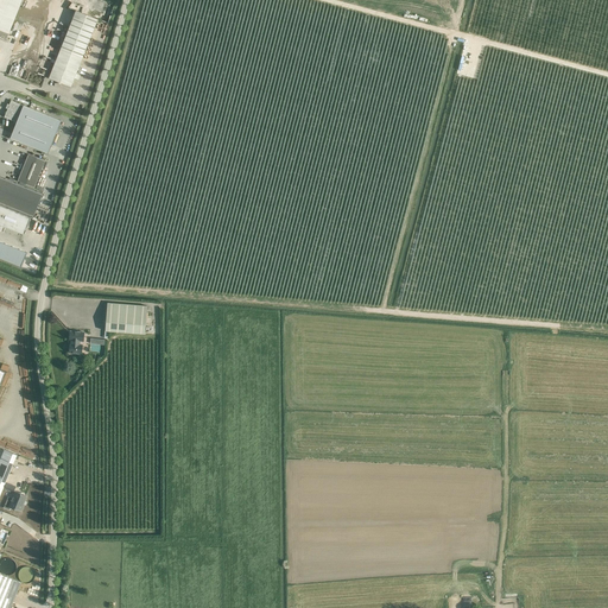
[(21,0),(0,0),(0,36),(6,39),(21,0)]
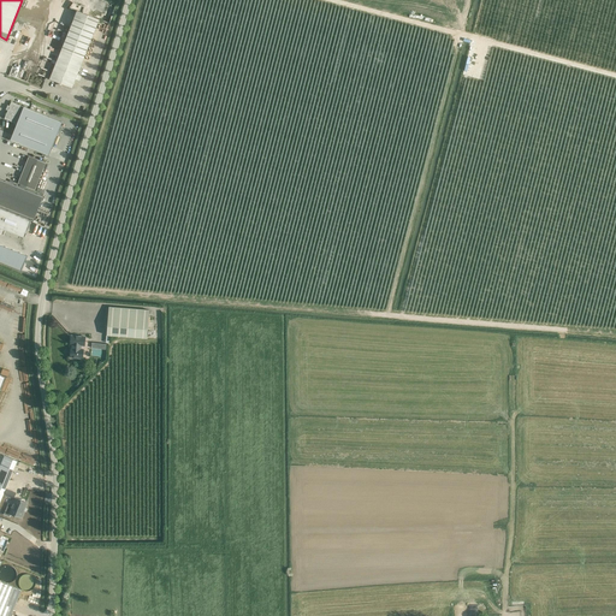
[(77,11),(49,80),(72,88),(83,59),(99,19),(77,11)]
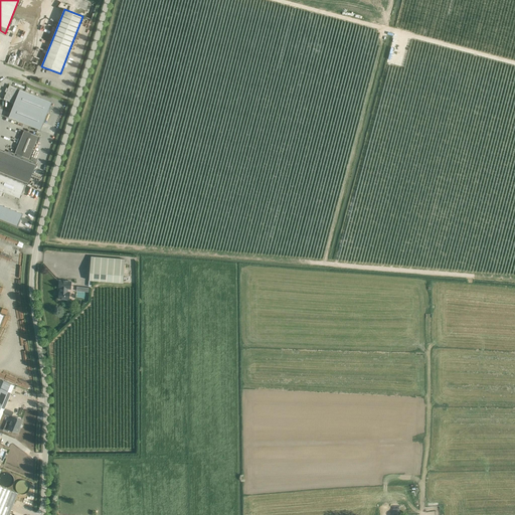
[(9,84),(4,100),(12,103),(12,104),(12,105),(13,105),(8,117),(40,130),(52,103),(9,84)]
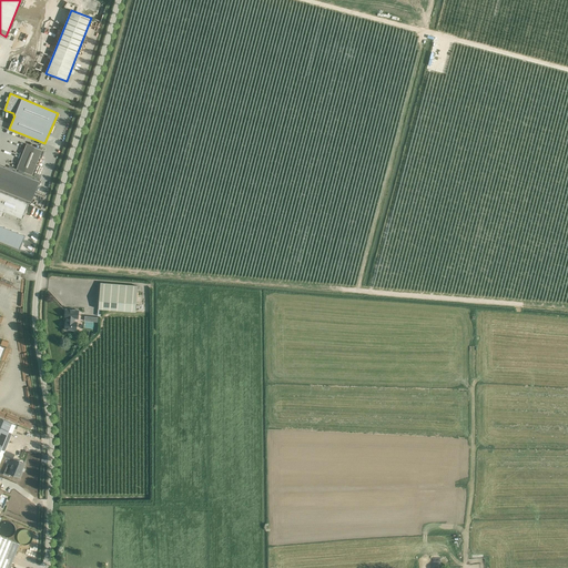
[(42,150),(27,144),(17,169),(32,175),(42,150)]
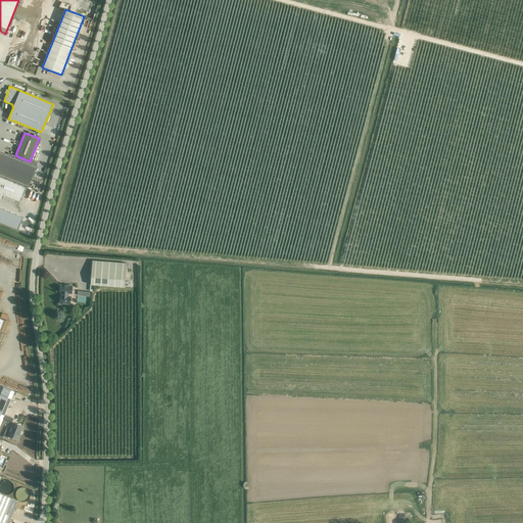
[(0,151),(0,174),(29,186),(37,167),(0,151)]
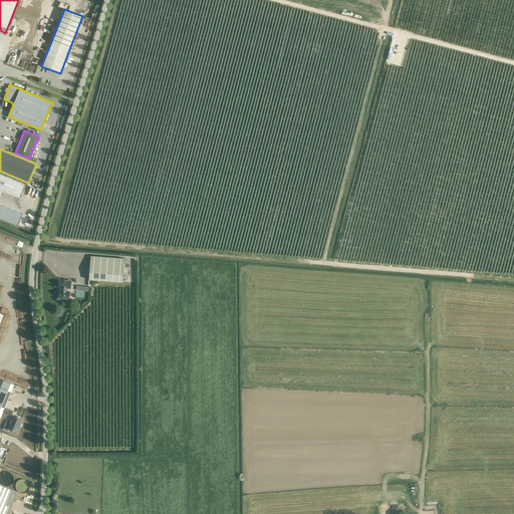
[(0,190),(19,198),(25,184),(0,173),(0,190)]
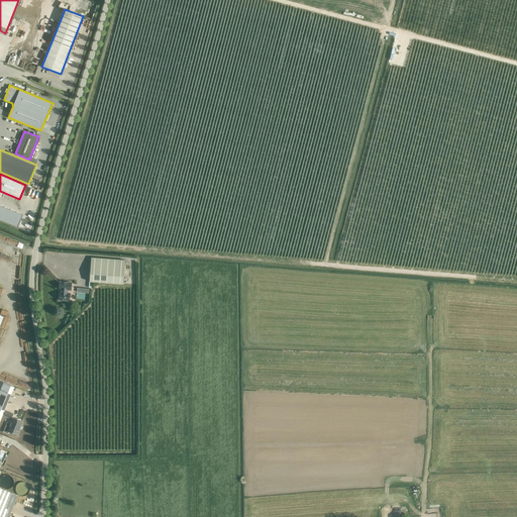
[(7,207),(2,219),(9,221),(14,210),(7,207)]
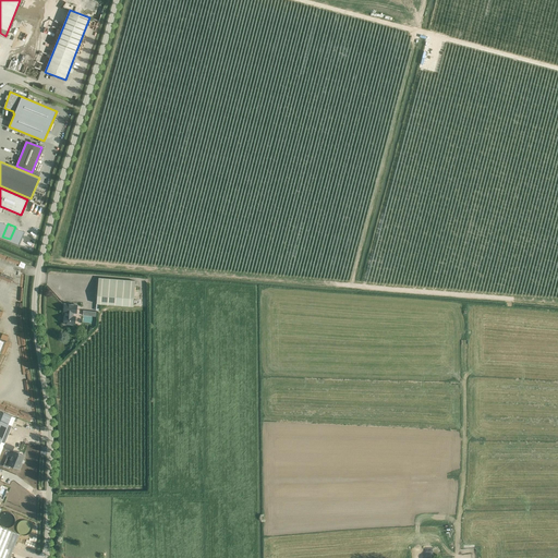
[(15,227),(10,239),(17,242),(23,230),(15,227)]
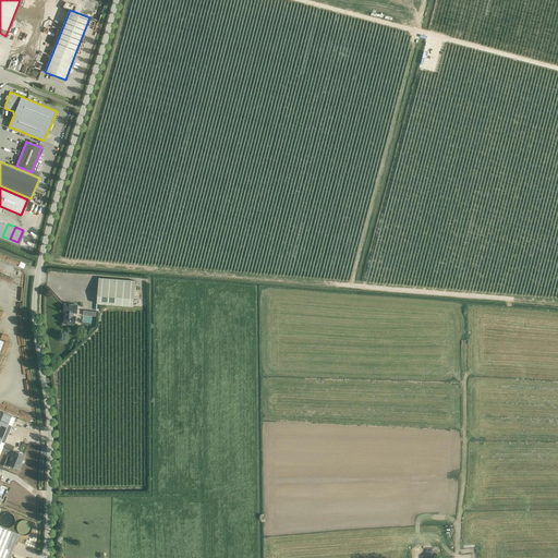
[(23,230),(17,242),(25,245),(29,233),(23,230)]
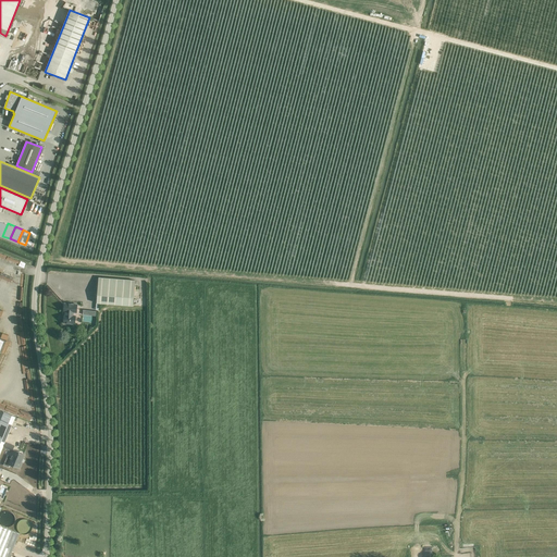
[(98,277),(97,302),(133,306),(135,281),(98,277)]
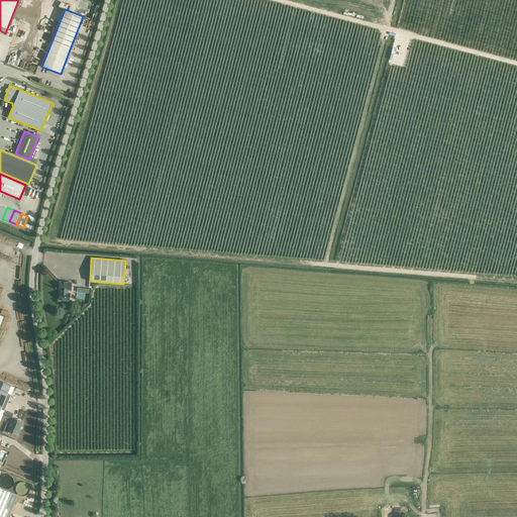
[(60,292),(59,300),(70,301),(70,293),(68,293),(68,290),(71,290),(72,283),(60,282),(59,289),(60,290),(60,292)]
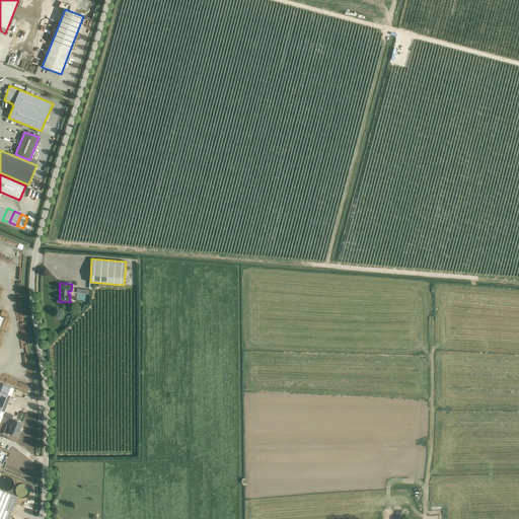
[(0,423),(14,388),(3,384),(0,391),(0,423)]
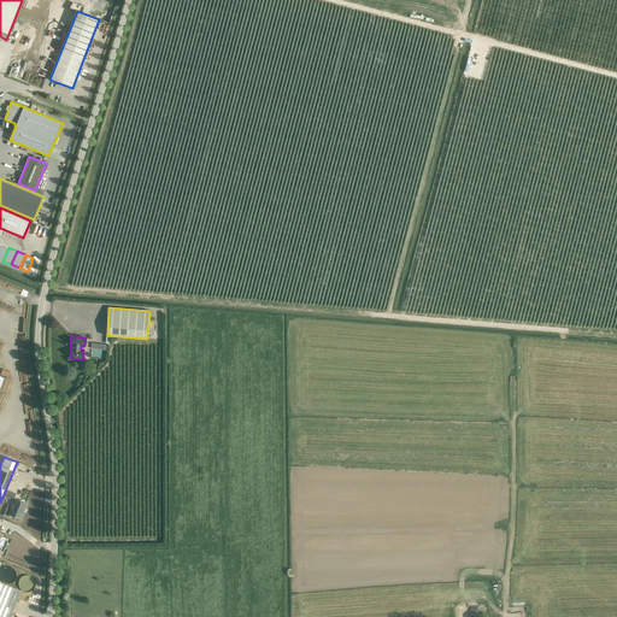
[(29,470),(28,474),(30,475),(29,477),(37,480),(39,474),(29,470)]
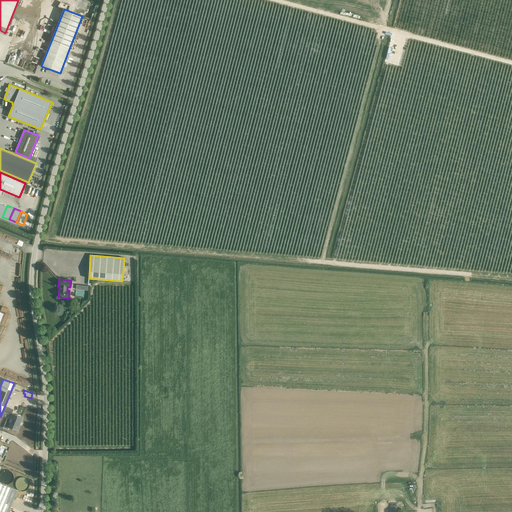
[(5,406),(3,412),(11,415),(14,409),(5,406)]
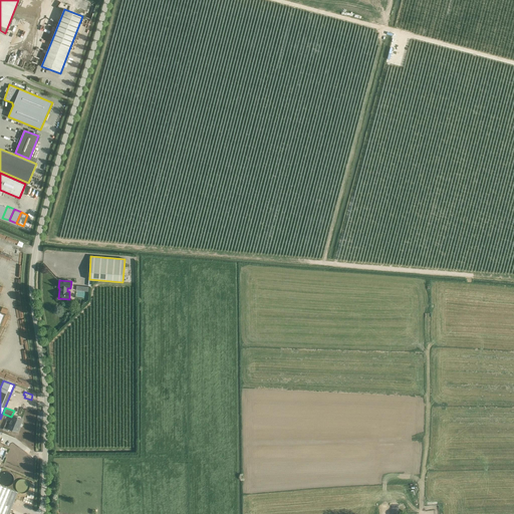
[(13,416),(8,429),(17,432),(22,419),(13,416)]
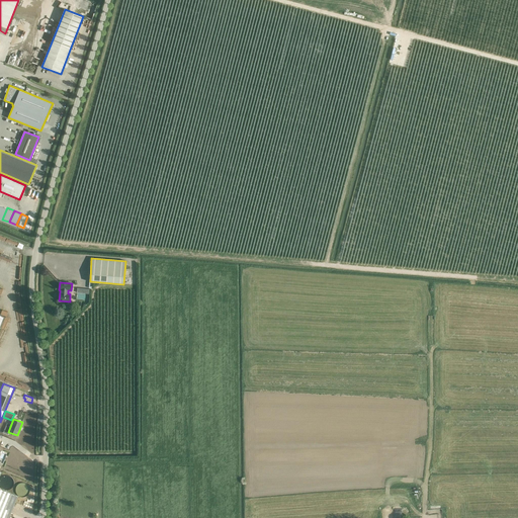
[(0,517),(8,517),(17,497),(7,492),(0,489),(0,476),(1,472),(0,470),(0,517)]
